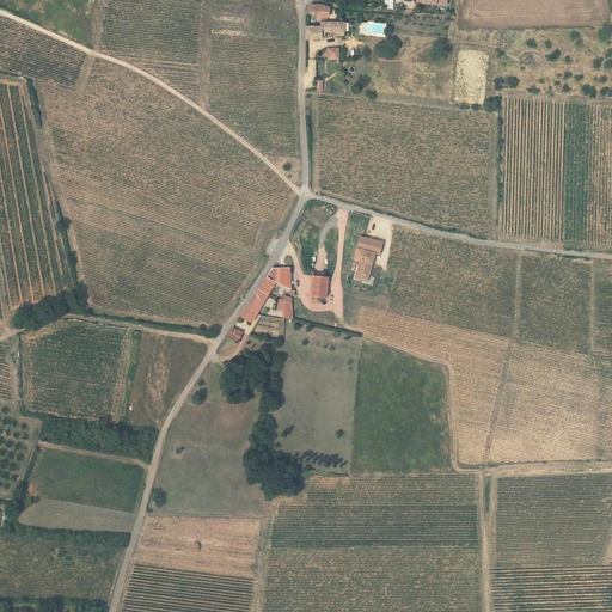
[(308,4),(308,12),(318,12),(319,16),(328,16),(328,8),(326,6),(319,4),(308,4)]
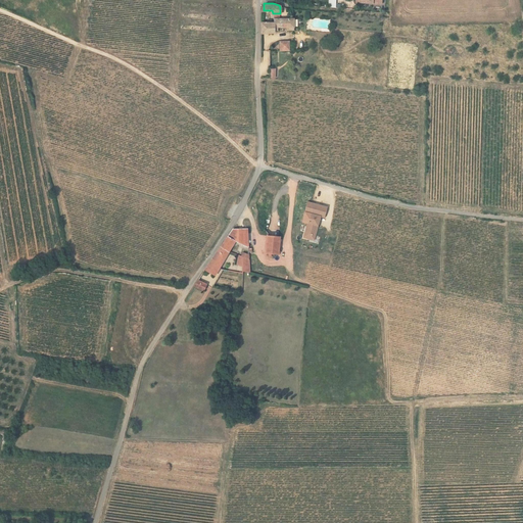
[(273,18),(273,22),(260,22),(260,34),(273,34),(273,31),(278,31),(278,27),(288,28),(288,31),(294,31),(294,27),(296,27),(299,27),(301,26),(302,24),(302,22),(302,21),(301,19),(300,18),(273,18)]
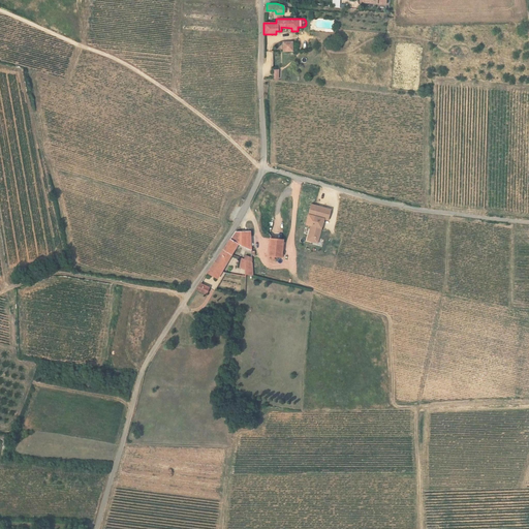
[(283,41),(283,51),(292,51),(292,41),(283,41)]
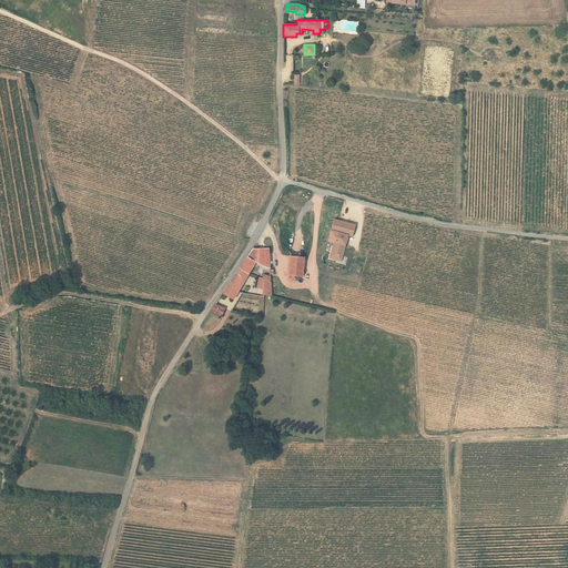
[(341,261),(347,235),(352,236),(355,223),(333,219),(330,231),(335,232),(328,259),(341,261)]
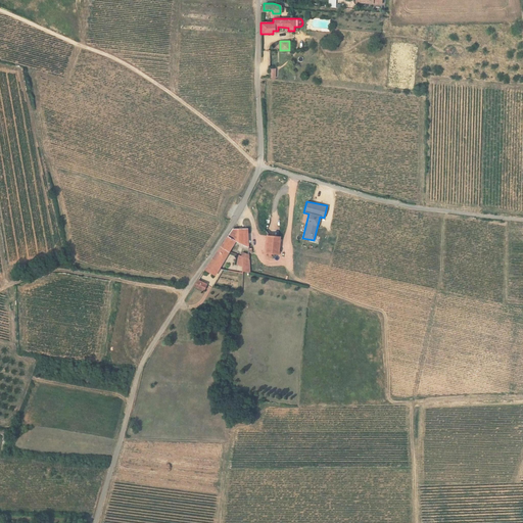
[(220,249),(228,252),(235,240),(248,247),(247,229),(233,229),(220,249)]
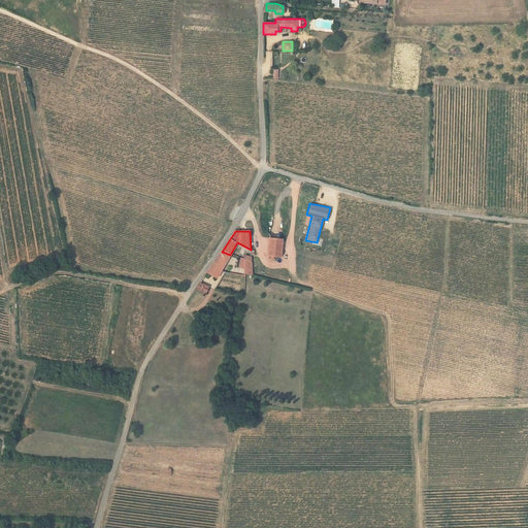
[(268,255),(281,256),(283,239),(269,238),(268,255)]
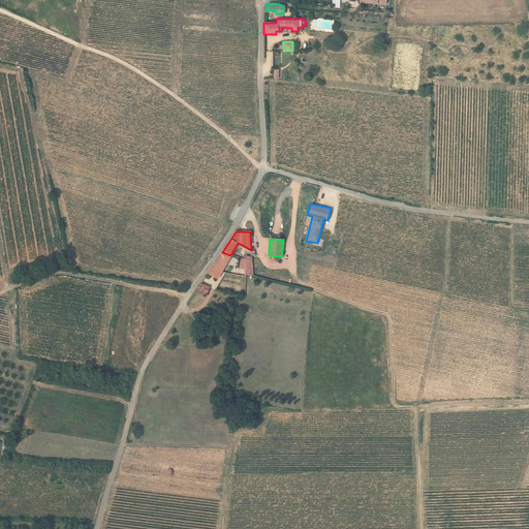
[(217,280),(230,255),(222,252),(208,274),(217,280)]
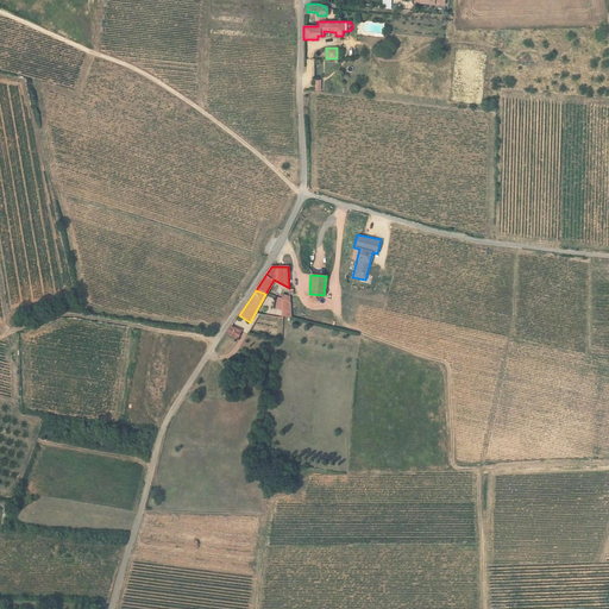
[(289,302),(290,303),(290,295),(281,293),(278,299),(289,302)]
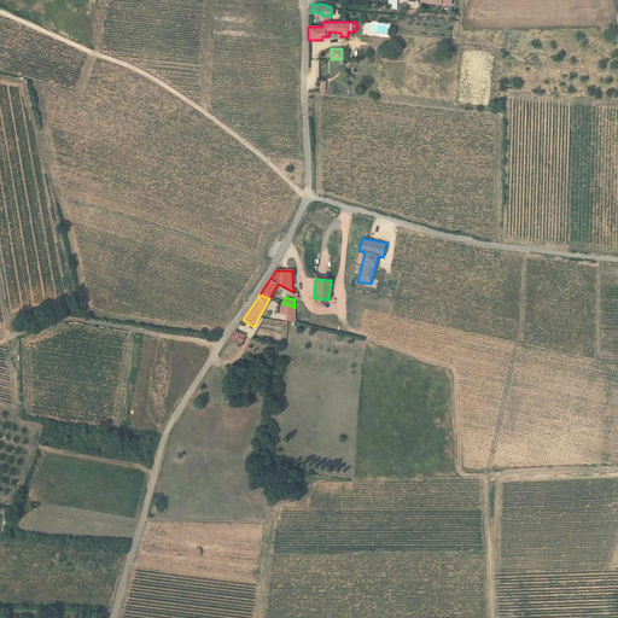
[(286,315),(286,321),(295,322),(293,307),(283,303),(281,303),(279,314),(286,315)]
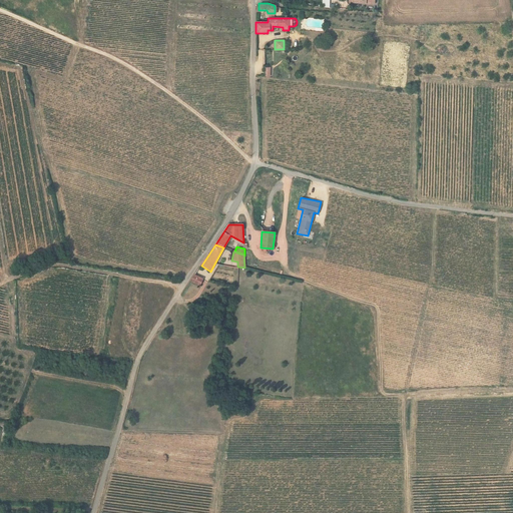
[(202,279),(193,277),(189,283),(201,286),(202,279)]
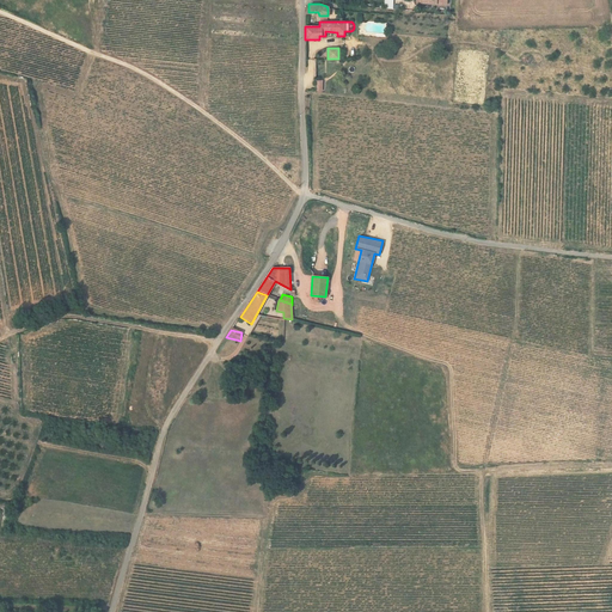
All buildings are outlined.
